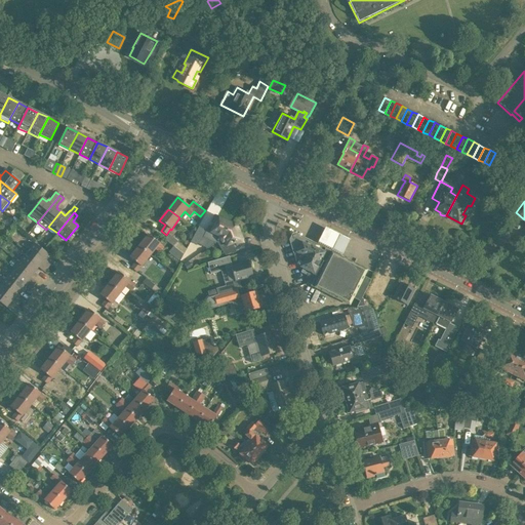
[(207,232),(203,238),(208,240),(215,243),(216,243),(236,227),(234,226),(214,215),(213,216),(215,216),(212,223),(214,225),(210,234),(207,232)]
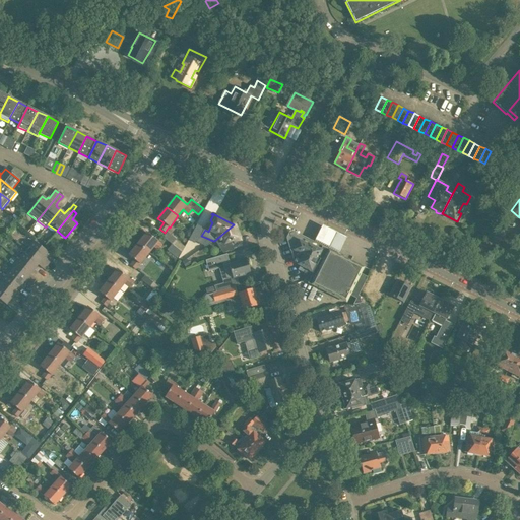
[(234,224),(214,241),(219,246),(224,253),(231,251),(231,252),(235,250),(233,245),(241,241),(241,243),(242,242),(235,226),(234,224)]
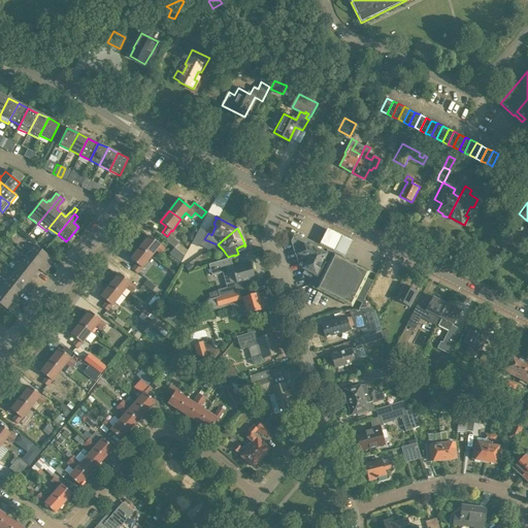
[(352,240),(326,228),(318,243),(344,257),(352,240)]
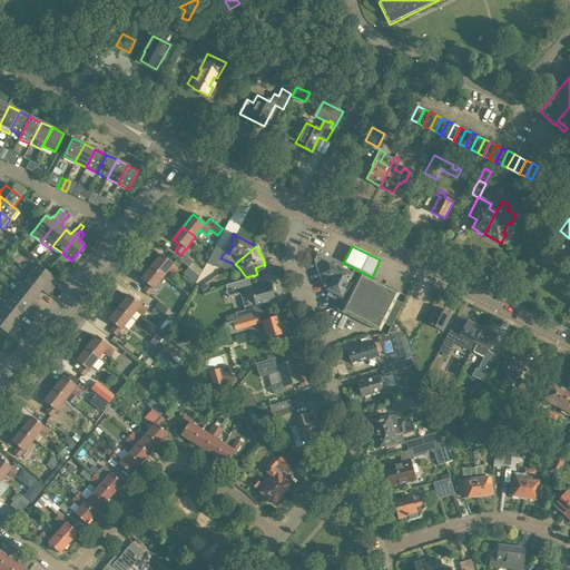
[(215,248),(206,264),(213,267),(222,252),(215,248)]
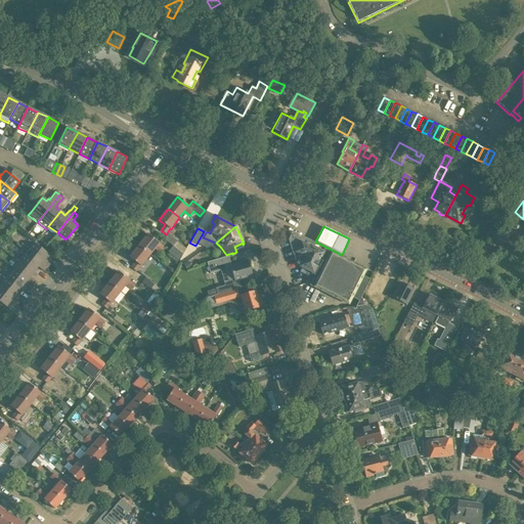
[(293,233),(289,239),(297,264),(303,267),(301,272),(309,276),(306,282),(310,285),(310,286),(349,306),(353,298),(358,301),(356,307),(357,307),(363,306),(362,301),(362,299),(361,298),(370,279),(361,275),(364,268),(324,248),(323,249),(293,233)]
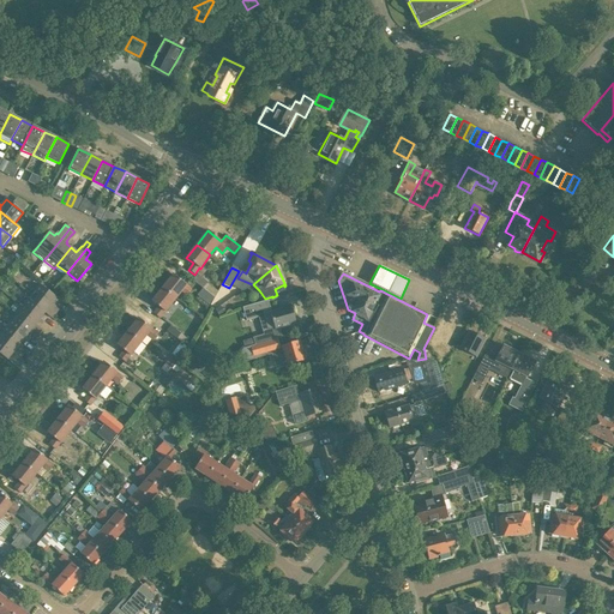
[(173,275),(162,288),(175,299),(181,292),(187,296),(192,290),(188,287),(186,286),(173,275)]
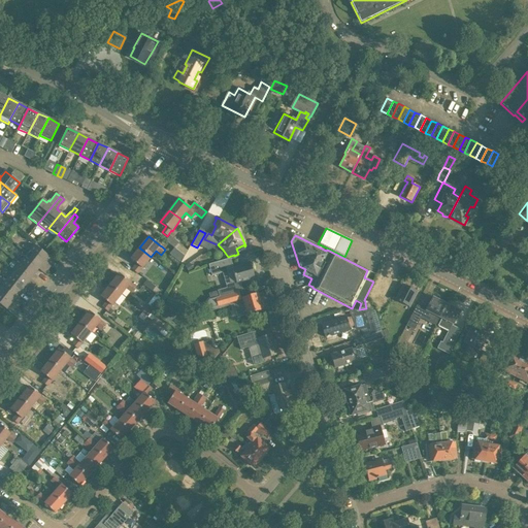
[(178,243),(173,249),(184,257),(188,252),(178,243)]
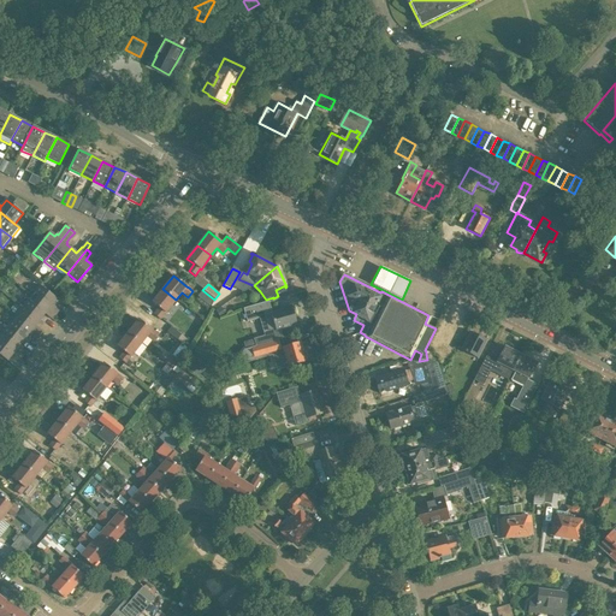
[(57,298),(40,285),(31,296),(55,315),(59,311),(52,306),(57,298)]
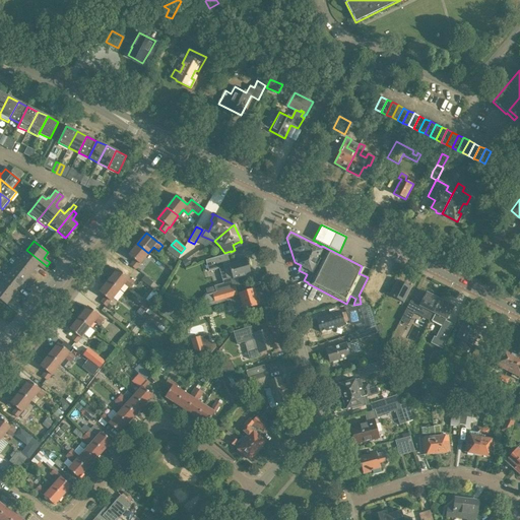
[(137,244),(128,255),(134,260),(130,265),(135,269),(139,264),(148,253),(137,244)]
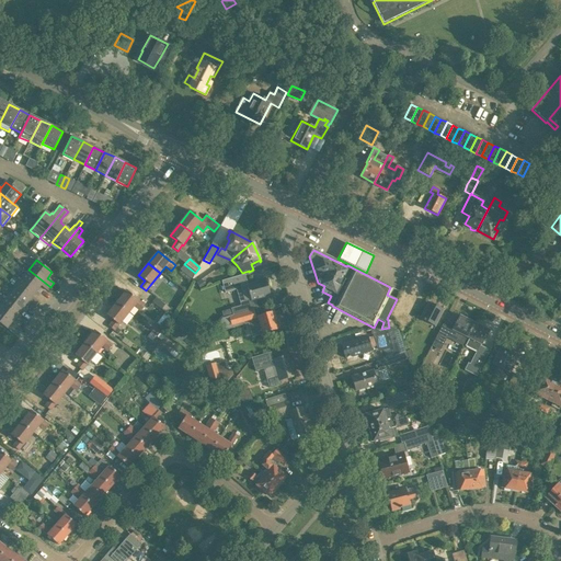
[(184,264),(180,270),(191,278),(195,273),(184,264)]
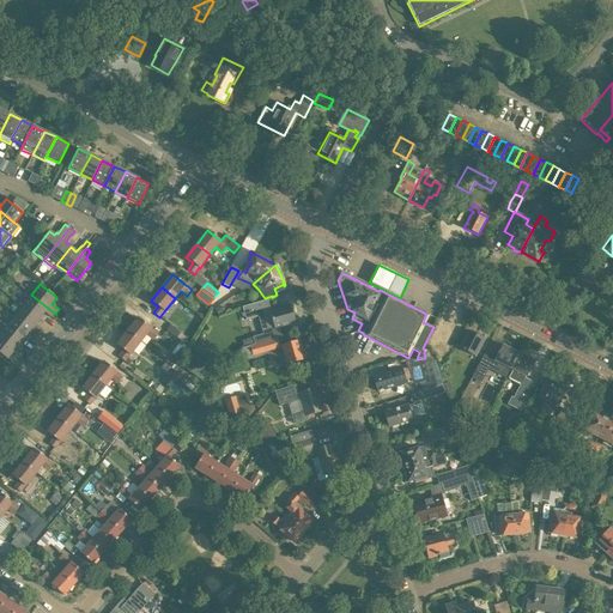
[(55,314),(31,295),(23,304),(40,319),(44,313),(52,317),(55,314)]
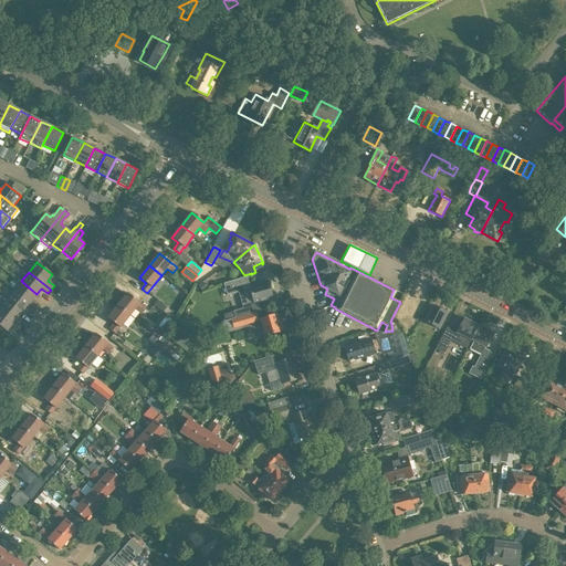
[(247,276),(223,284),(227,296),(239,293),(243,310),(234,312),(236,318),(255,312),(257,312),(253,303),(272,297),(270,290),(271,289),(270,284),(268,284),(268,282),(259,284),(259,285),(250,289),(247,276)]
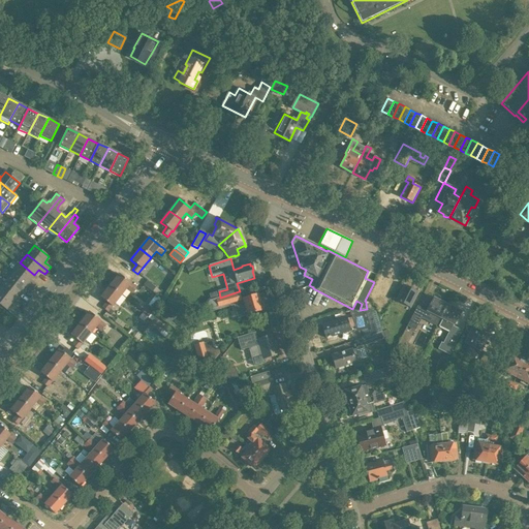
[(20,262),(12,272),(33,288),(36,284),(30,280),(34,275),(20,262)]
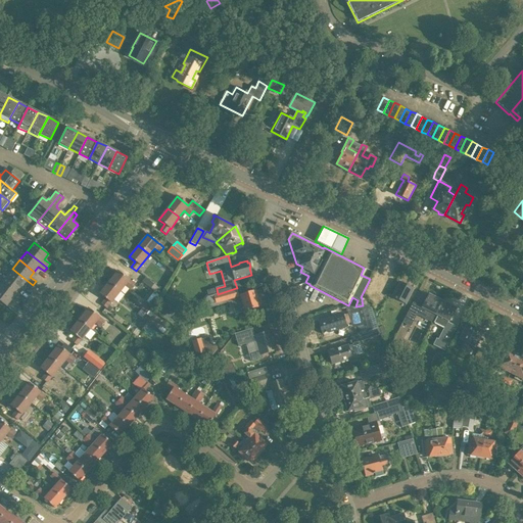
[(188,262),(183,266),(187,271),(192,267),(188,262)]
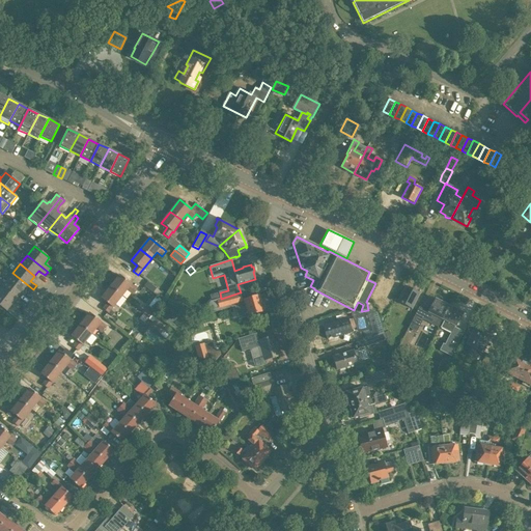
[(33,289),(12,273),(6,281),(21,294),(25,288),(31,292),(33,289)]
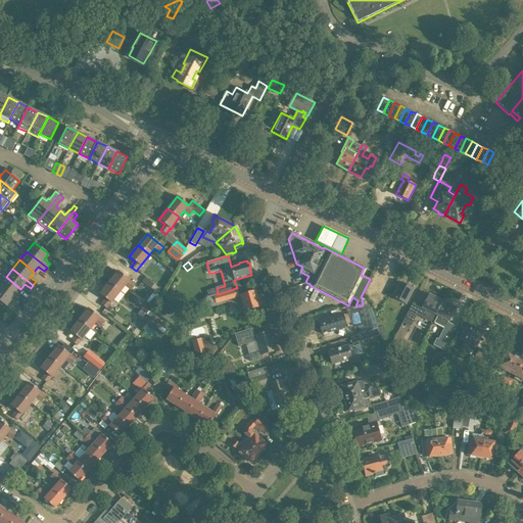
[(117,271),(108,283),(121,291),(125,285),(131,290),(134,285),(129,281),(129,280),(117,271)]
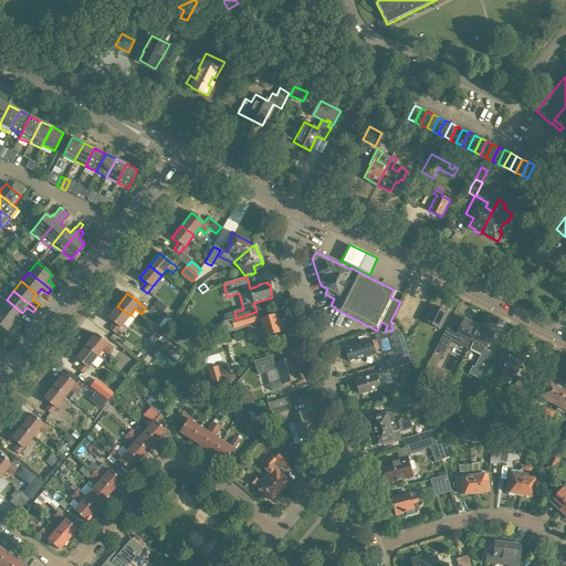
[(22,313),(7,300),(0,307),(0,310),(21,327),(24,323),(18,318),(22,313)]
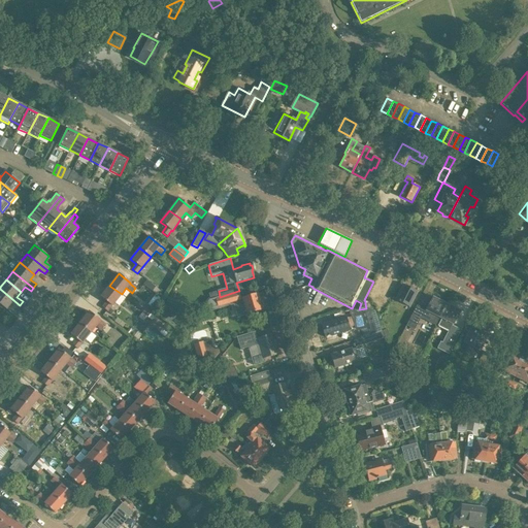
[(146,279),(143,285),(152,291),(156,287),(146,279)]
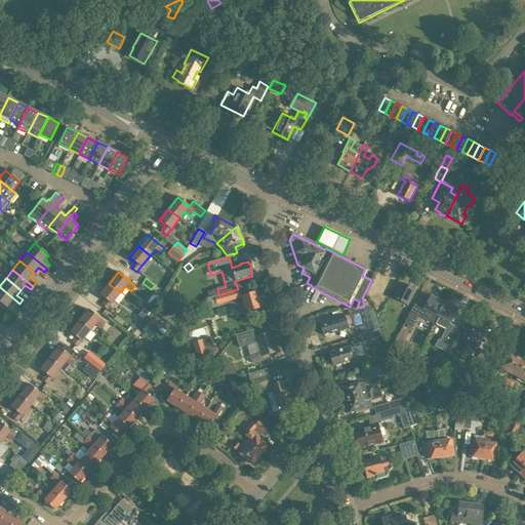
[(121,292),(109,284),(99,295),(106,300),(102,306),(111,313),(113,310),(109,307),(111,304),(112,305),(121,292)]
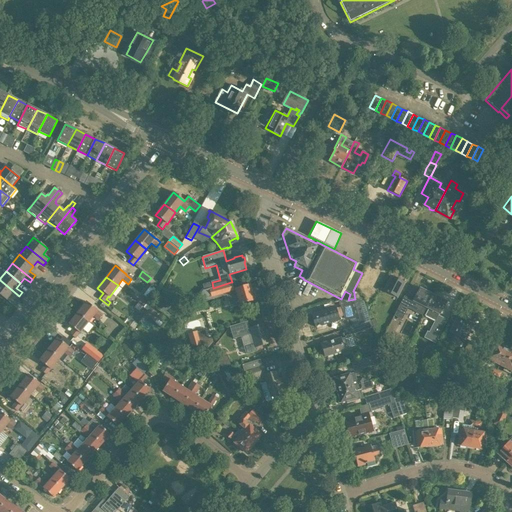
[(403,283),(391,277),(384,290),(396,296),(403,283)]
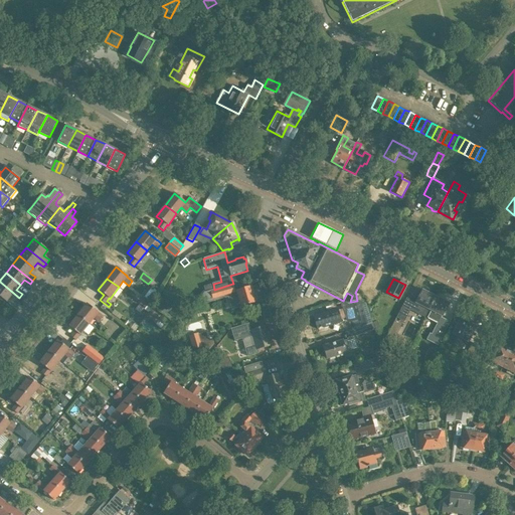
[(19,298),(0,282),(0,297),(6,302),(10,297),(16,301),(19,298)]
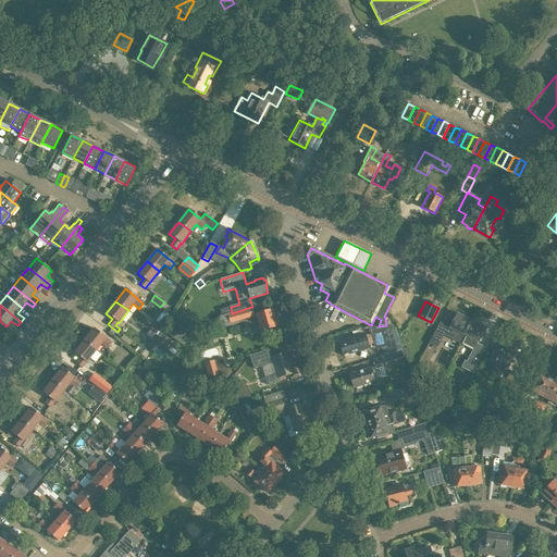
[(222,316),(219,322),(223,325),(242,320),(245,322),(250,321),(248,322),(249,326),(251,325),(254,333),(280,325),(276,314),(272,316),(271,310),(257,314),(257,318),(256,319),(251,307),(232,313),(222,316)]
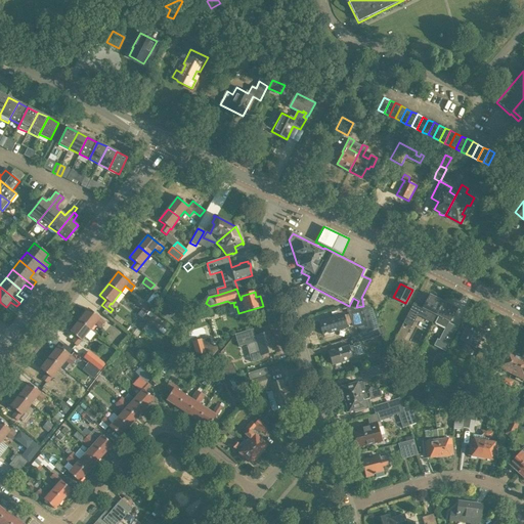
[(413,303),(403,323),(412,328),(418,317),(433,324),(437,316),(444,302),(430,295),(423,308),(413,303)]
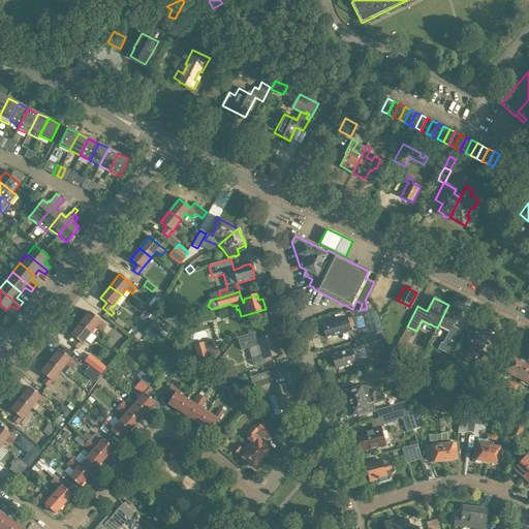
[(148,305),(142,311),(148,316),(153,309),(148,305)]
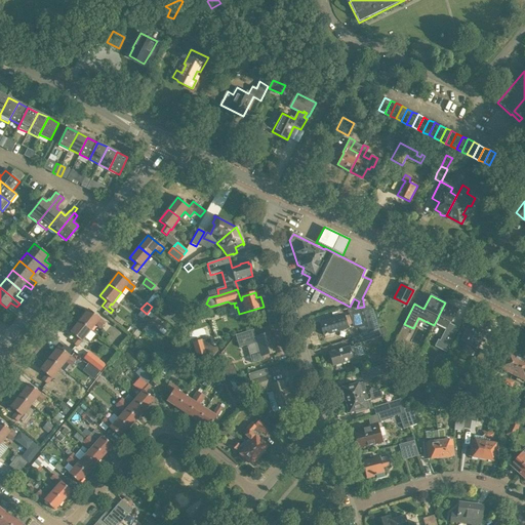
[(439,317),(435,324),(445,329),(440,341),(449,346),(458,328),(449,324),(457,309),(445,303),(438,317),(439,317)]
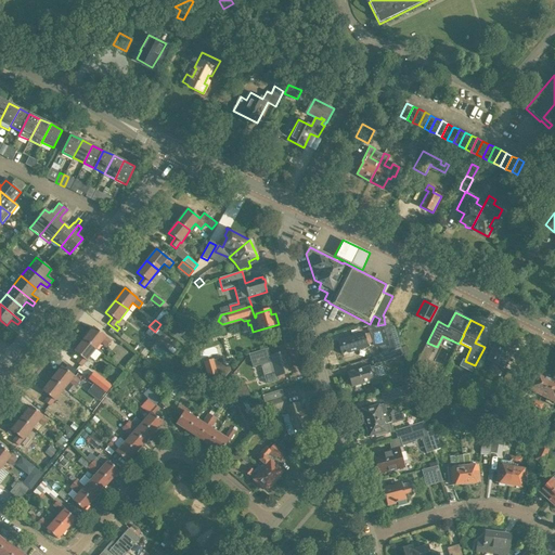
[(355,336),(338,341),(341,355),(344,359),(352,357),(350,352),(369,347),(369,346),(372,344),(373,349),(378,347),(381,355),(394,350),(385,324),(378,325),(379,326),(366,326),(361,327),(363,334),(355,337),(355,336)]
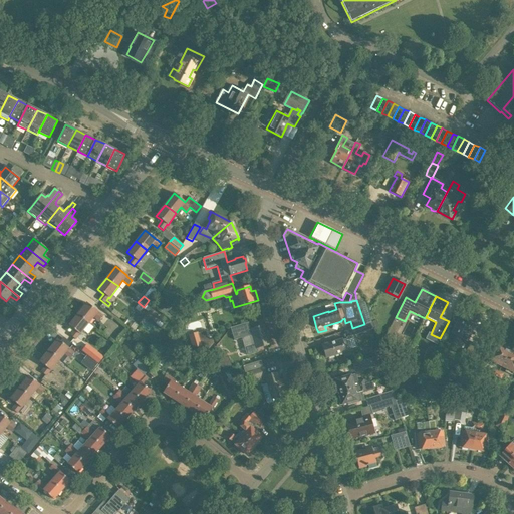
[(86,303),(77,314),(89,323),(93,317),(99,321),(102,316),(97,312),(98,312),(86,303)]
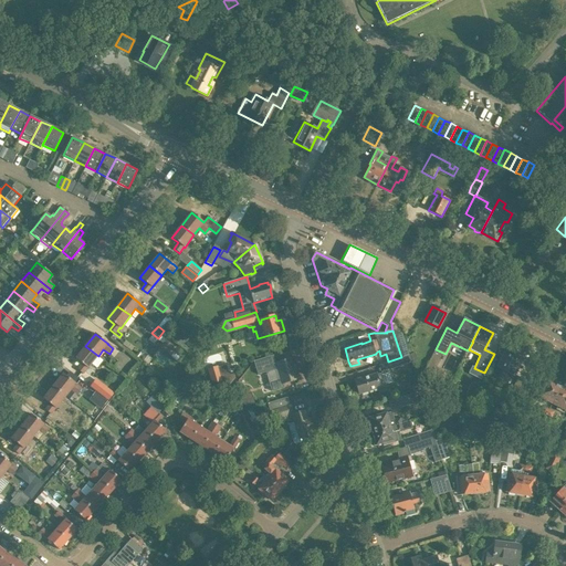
[(493,376),(506,383),(511,374),(514,375),(513,377),(515,377),(516,374),(515,374),(523,358),(523,357),(526,350),(511,343),(507,349),(498,367),(493,376)]
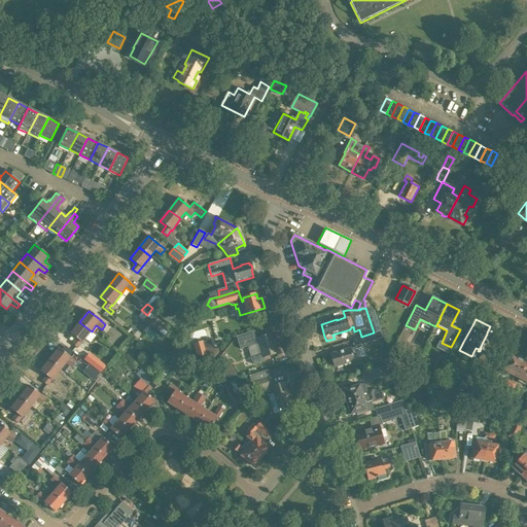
[(79,322),(70,334),(76,339),(72,344),(77,348),(81,343),(82,343),(92,331),(79,322)]
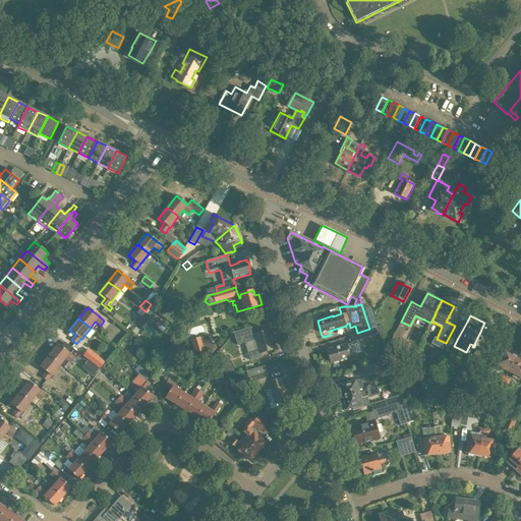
[(369,329),(357,333),(359,340),(379,334),(377,327),(369,329)]
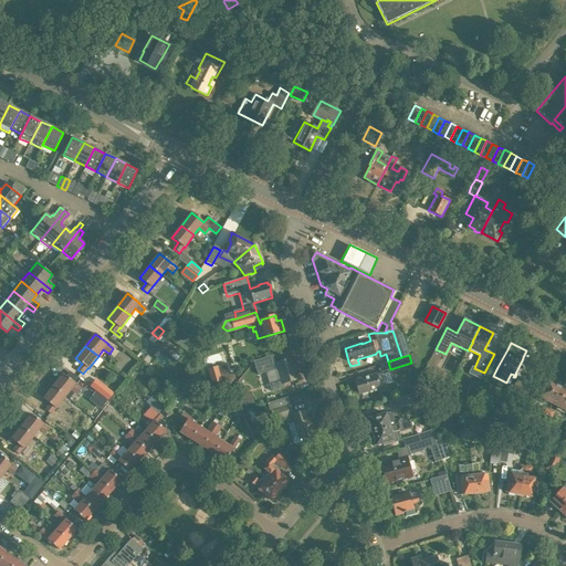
[(254,362),(258,375),(266,371),(270,384),(281,379),(282,384),(299,378),(292,359),(276,364),(273,356),(254,362)]
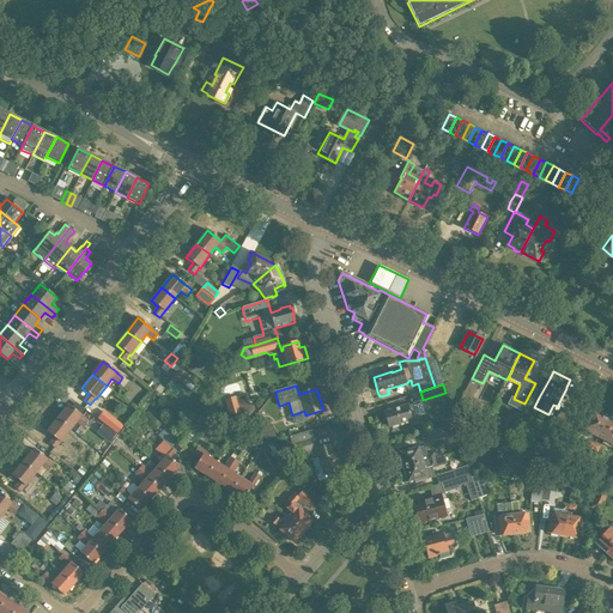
[(235,398),(224,401),(229,417),(240,414),(236,399),(235,398)]
